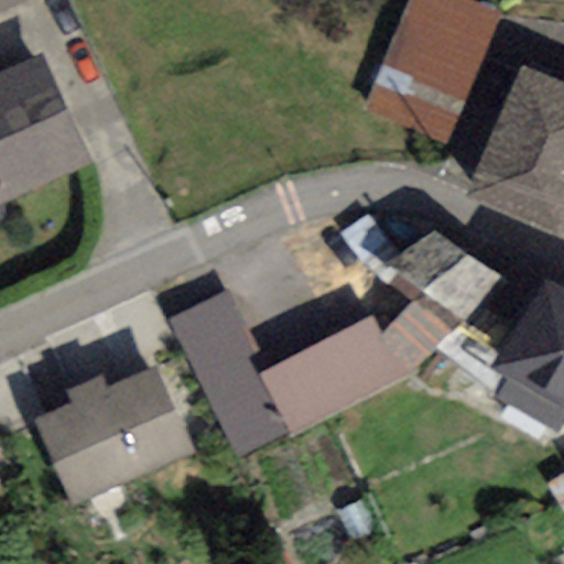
[(510,18),(467,0),(409,0),(365,105),(457,143),(510,18)]
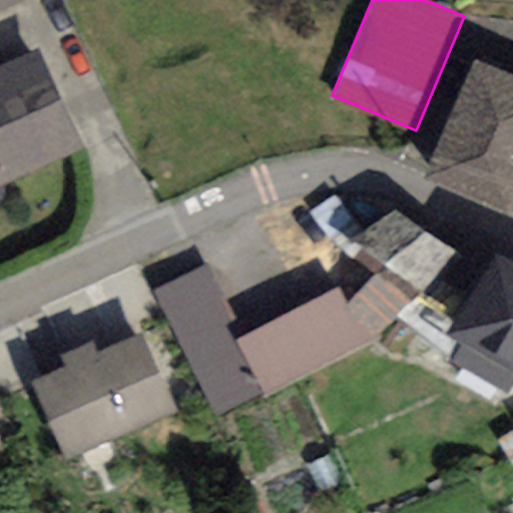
[(0,182),(81,147),(37,50),(0,66),(0,182)]
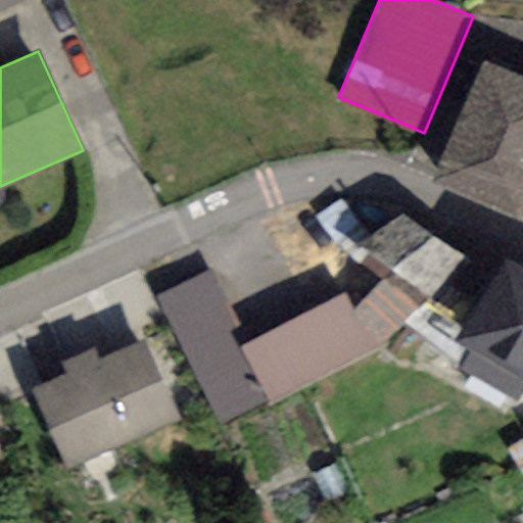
[(522,192),(522,72),(481,55),(432,171),(518,205),(522,192)]
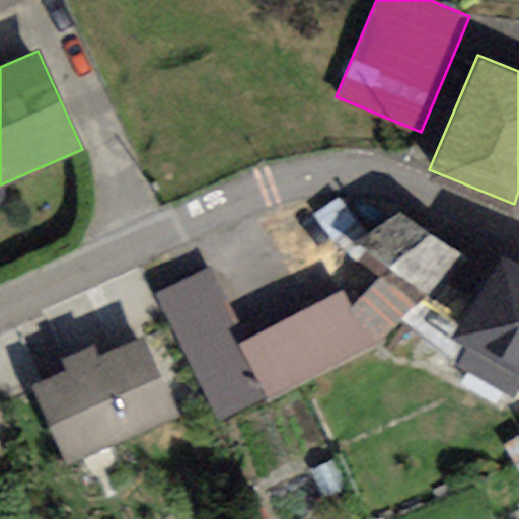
[(264,330),(288,377),(462,285),(419,202),(357,235),(375,272),(264,330)]
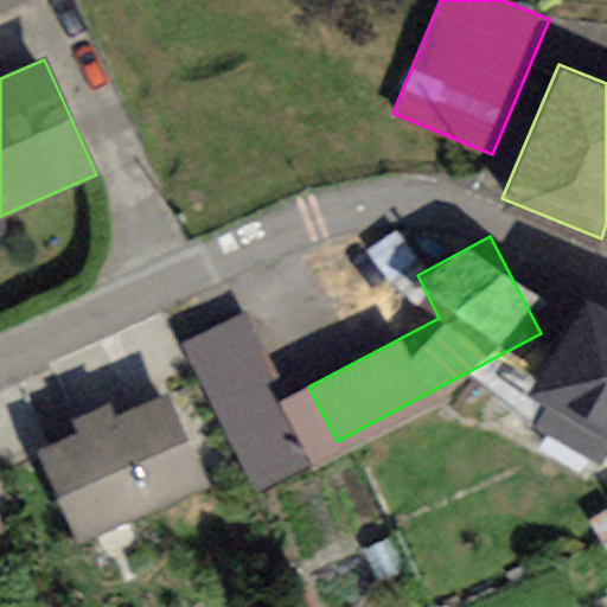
[(606,302),(582,289),(531,383),(606,425),(606,302)]
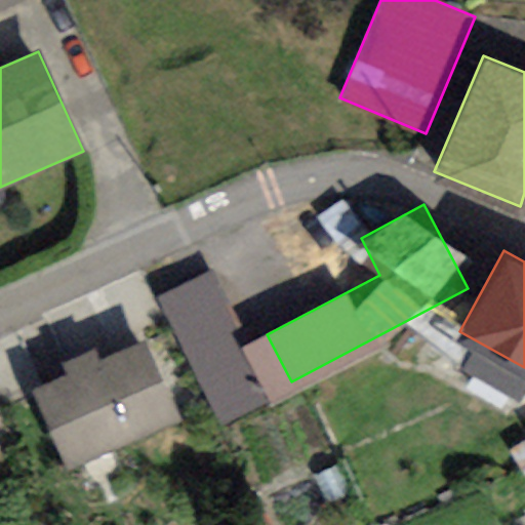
[(213,271),(161,295),(224,431),(277,407),(213,271)]
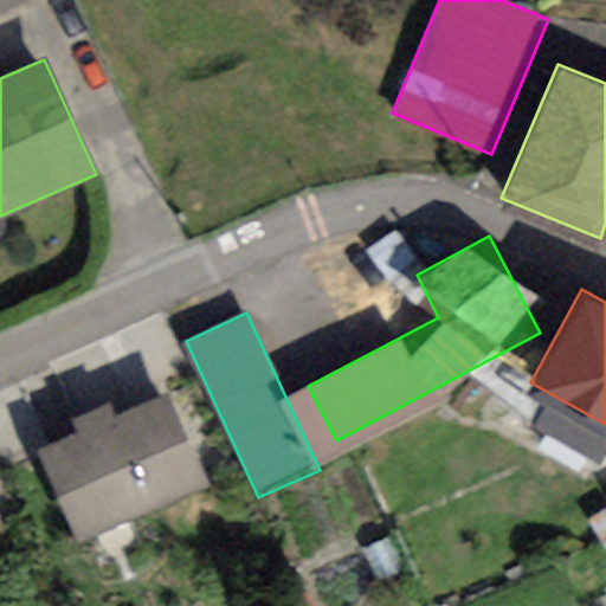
[(206,481),(166,388),(31,446),(71,539),(206,481)]
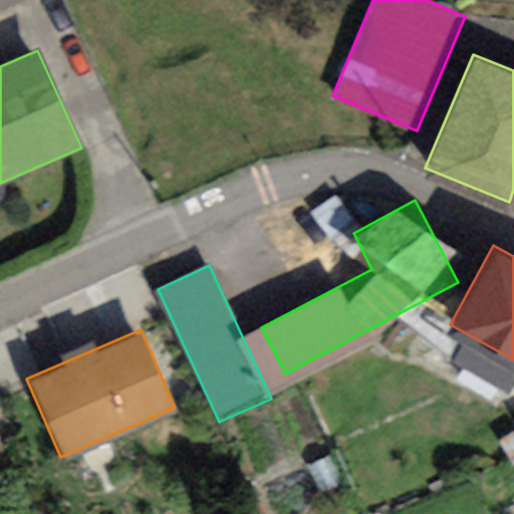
[(269,513),(262,499),(228,513),(269,513)]
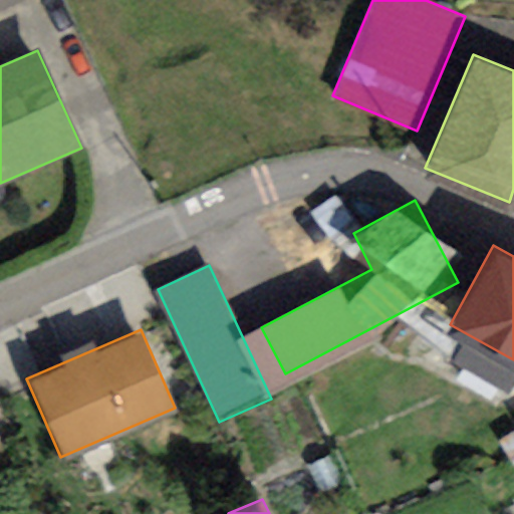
All buildings are outlined.
